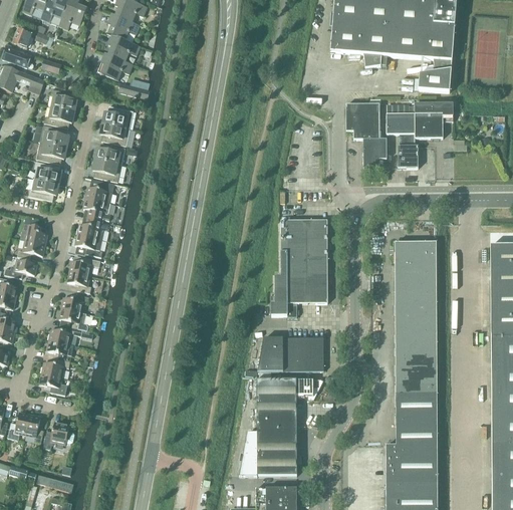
[(44,9),(47,0),(26,0),(23,9),(33,13),(35,6),(44,9)]
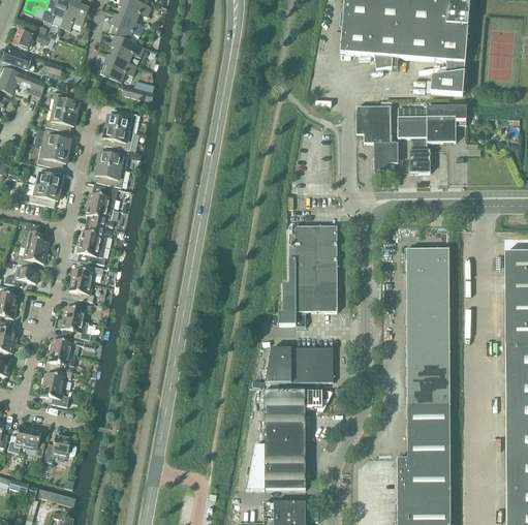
[(49,0),(45,9),(42,18),(52,21),(55,13),(64,18),(72,0),(49,0)]
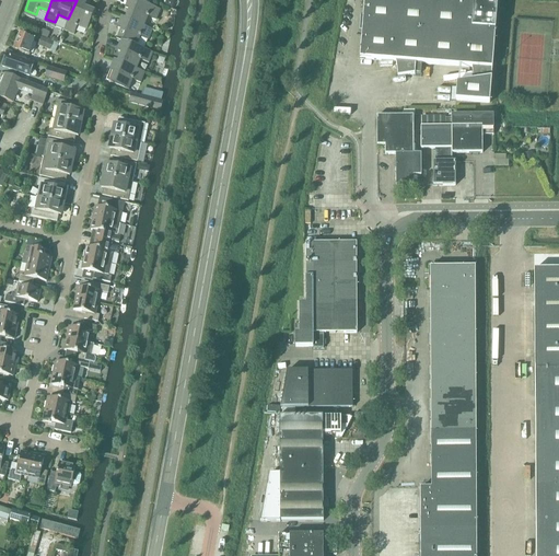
[(89,26),(96,7),(86,3),(88,0),(77,0),(68,19),(66,26),(76,30),(79,22),(89,26)]
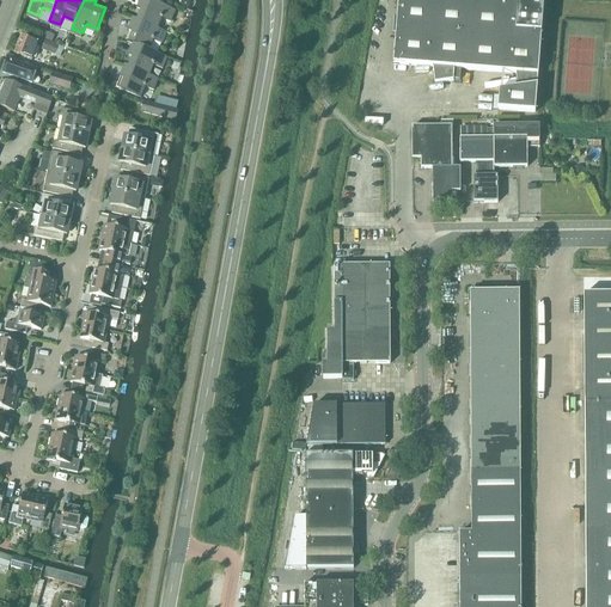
[(136,16),(158,24),(163,13),(171,17),(176,6),(162,0),(140,0),(139,4),(141,5),(136,16)]
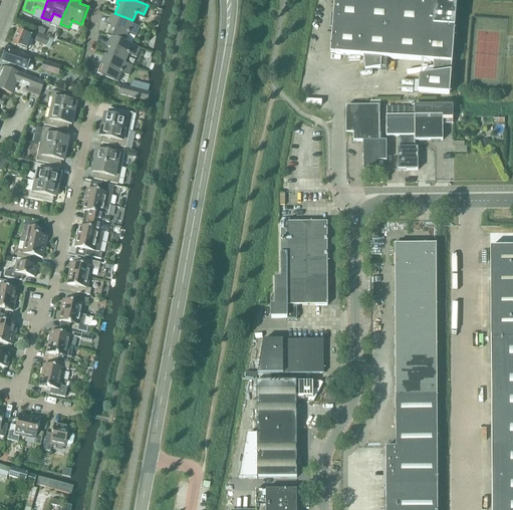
[(420,71),(419,86),(450,88),(457,0),(334,0),(331,50),(364,52),(365,66),(381,64),(381,62),(387,63),(388,53),(434,56),(436,69),(420,71)]
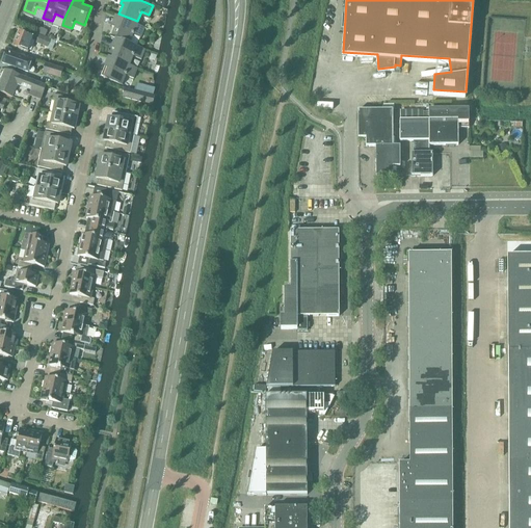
[(111,32),(116,34),(130,41),(133,30),(141,33),(145,24),(137,21),(118,14),(116,12),(112,22),(114,23),(111,32)]
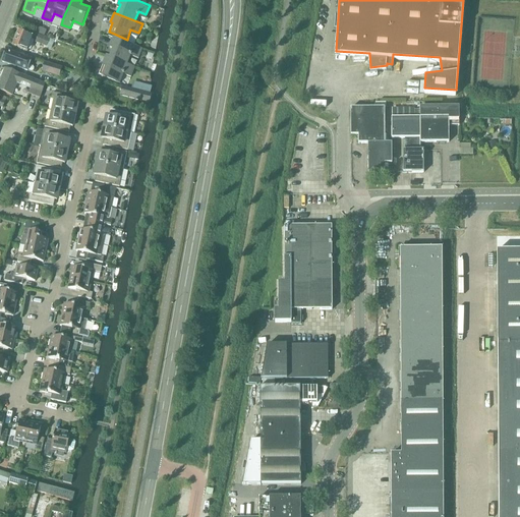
[(27,47),(34,34),(19,27),(14,41),(27,47)]
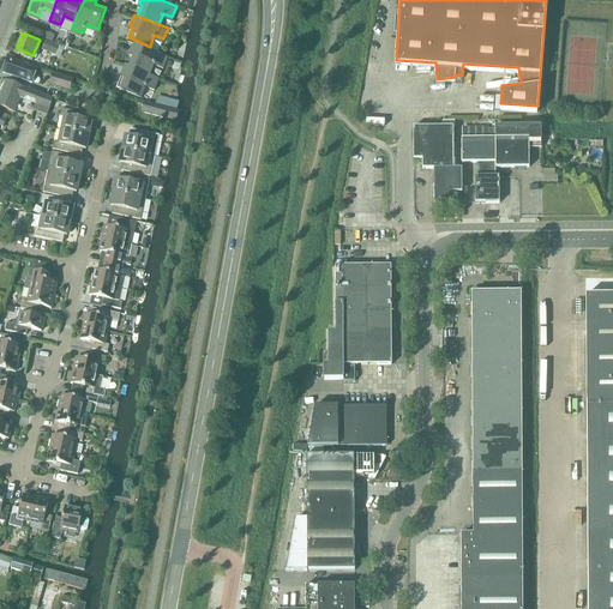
[(67,46),(47,37),(43,46),(62,54),(67,46)]
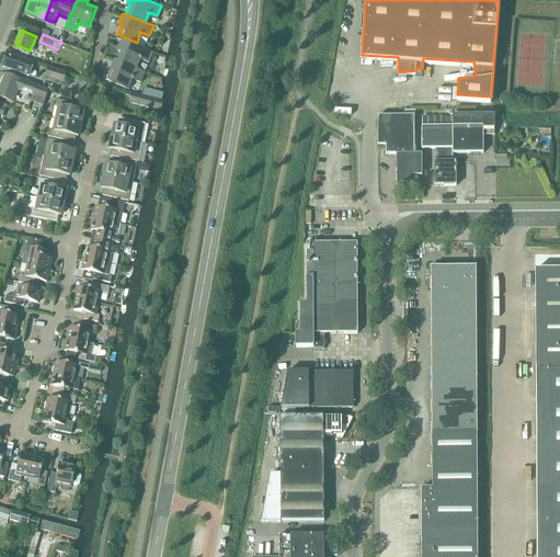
[(137,43),(123,36),(118,47),(122,48),(117,57),(138,65),(141,56),(149,58),(153,49),(137,43)]
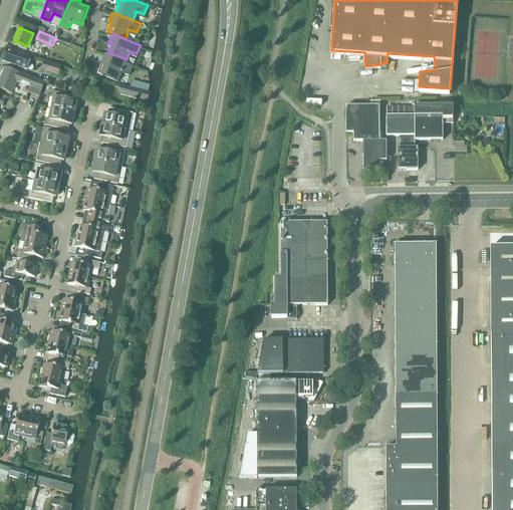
[(28,65),(31,55),(7,46),(3,57),(28,65)]
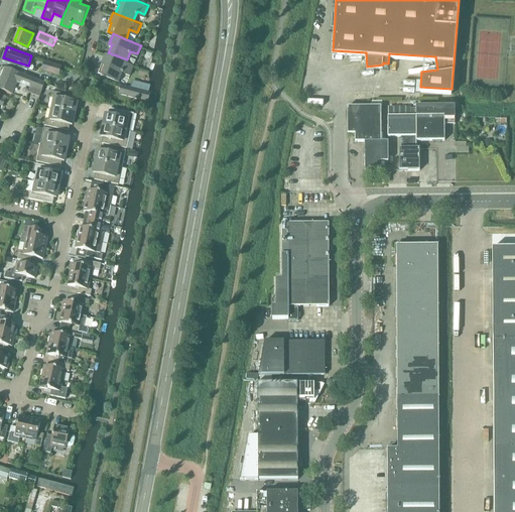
[(127,59),(108,52),(106,51),(102,61),(105,62),(102,72),(120,79),(123,70),(130,73),(134,62),(127,59)]
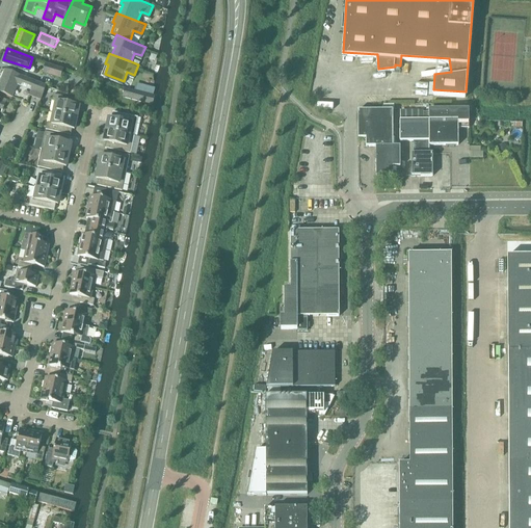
[(60,75),(63,67),(46,61),(43,71),(60,75)]
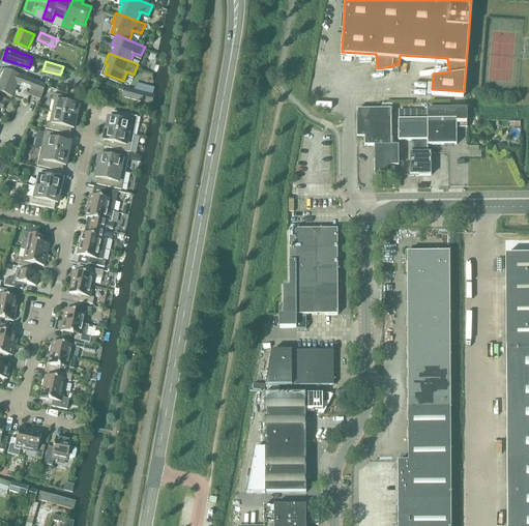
[(31,91),(41,95),(47,82),(5,66),(2,75),(4,75),(0,85),(0,87),(12,92),(18,80),(21,82),(22,80),(33,84),(31,91)]
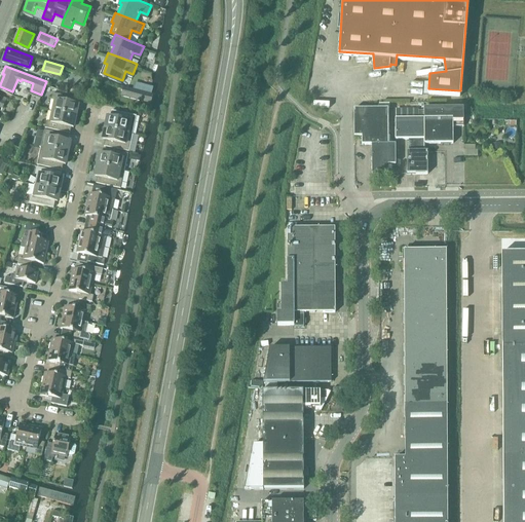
[(122,94),(151,102),(154,91),(125,83),(122,94)]
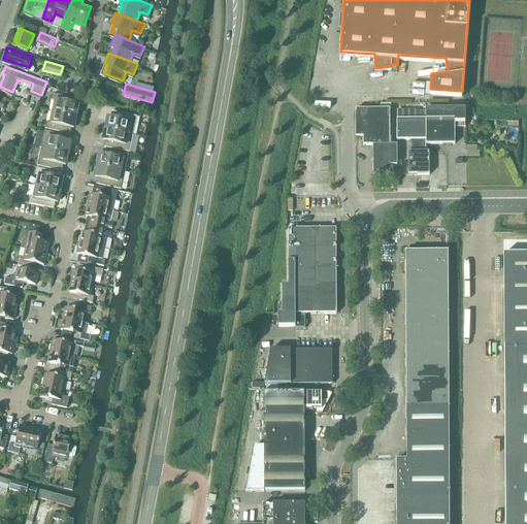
[(55,108),(76,113),(78,103),(77,103),(78,95),(54,90),(53,97),(57,97),(55,108)]
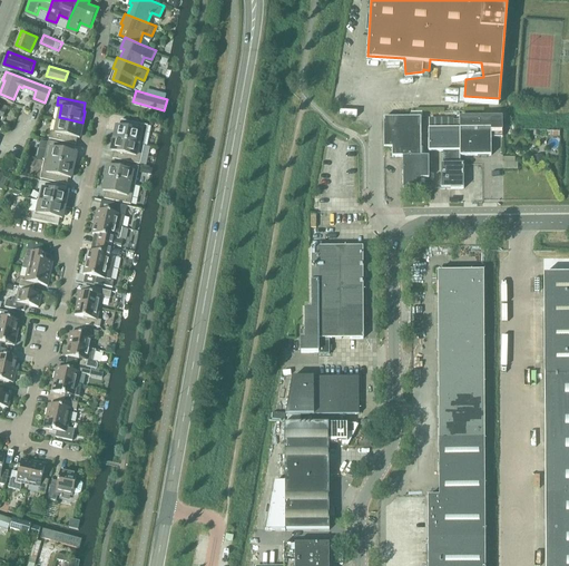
[(460,152),(491,152),(492,152),(491,134),(503,134),(502,113),(460,114),(460,117),(460,147),(460,152)]
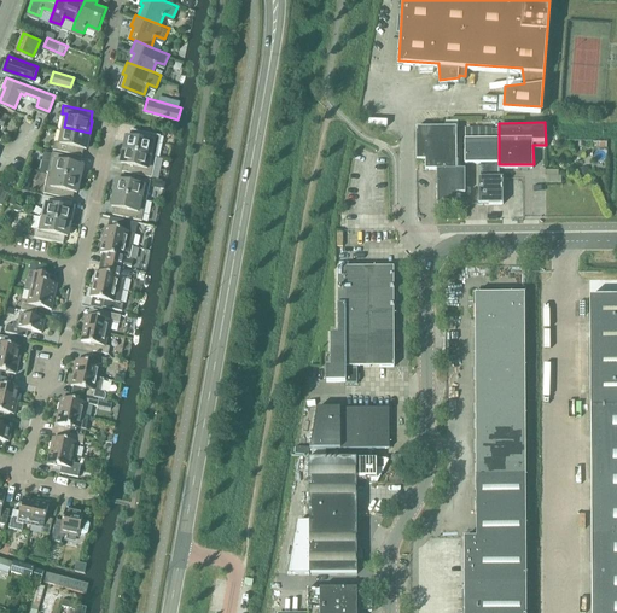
[(417,156),(426,156),(426,165),(437,165),(437,200),(458,200),(458,190),(466,190),(466,165),(458,165),(458,123),(417,123),(417,156)]
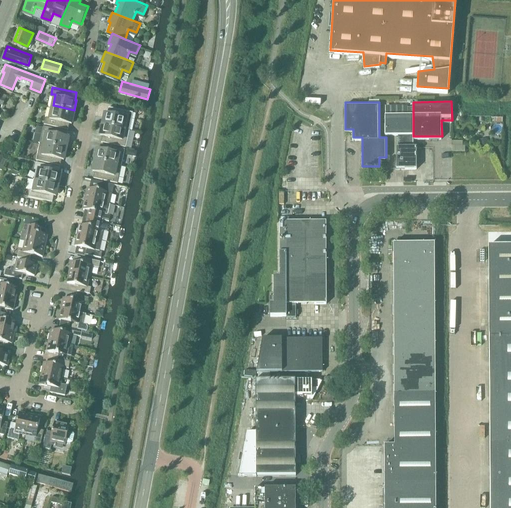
[(134,109),(110,104),(108,112),(105,111),(103,121),(130,127),(134,109)]
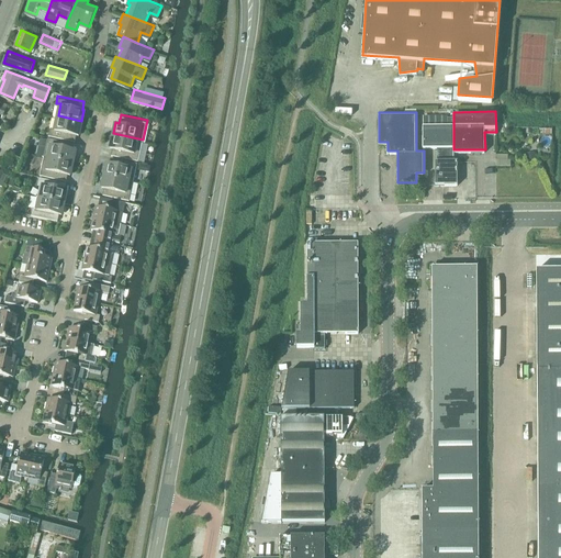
[(81,121),(58,115),(55,127),(51,126),(49,133),(76,140),(77,134),(78,134),(81,121)]
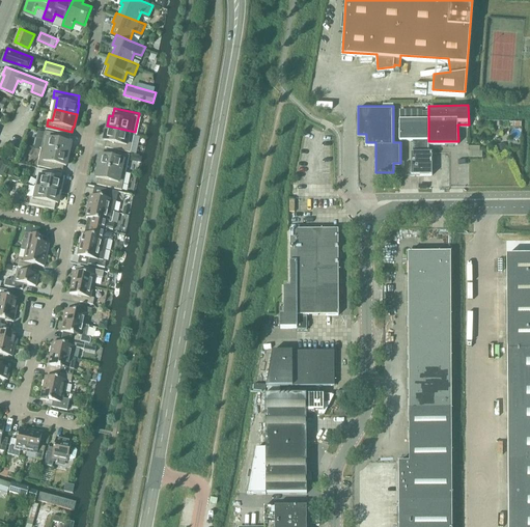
[(400,109),(400,116),(400,137),(413,137),(413,149),(428,149),(428,141),(428,137),(428,109),(400,109)]
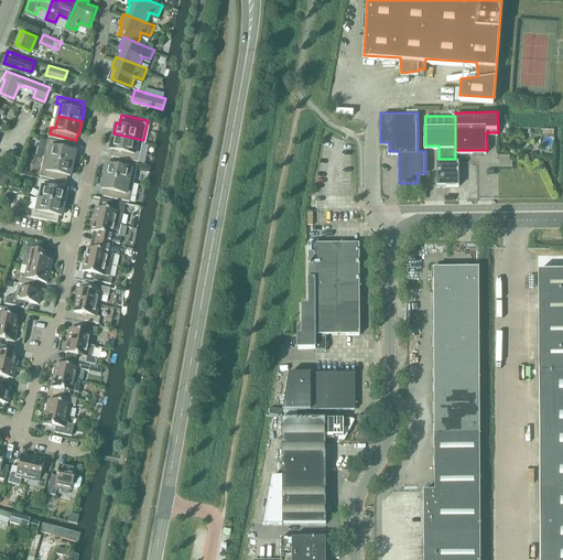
[(143,140),(114,133),(110,147),(114,148),(112,153),(139,159),(143,140)]
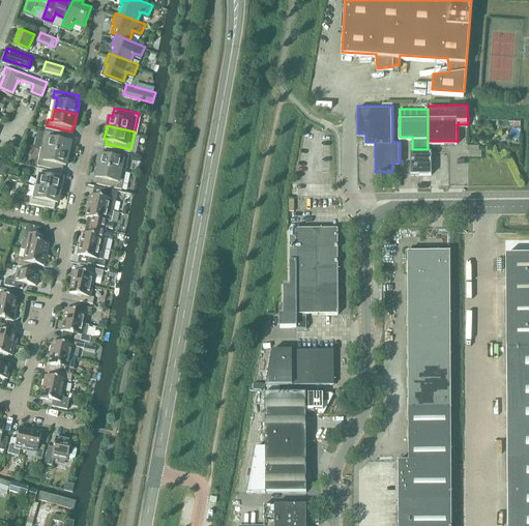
[(42,145),(47,147),(68,151),(70,141),(69,141),(71,134),(46,127),(42,145)]
